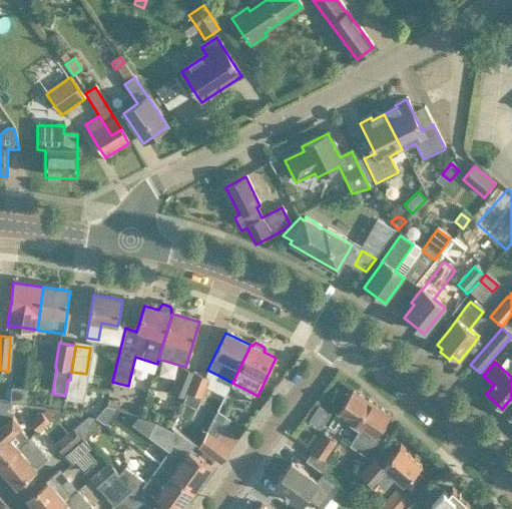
[(183,399),(193,374),(181,368),(171,394),(183,399)]
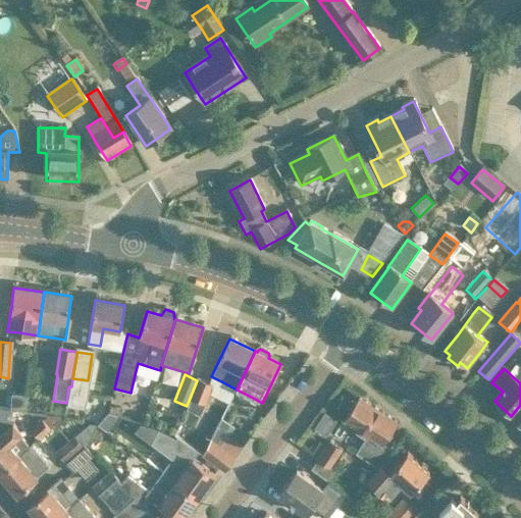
[(201,415),(205,405),(212,386),(197,380),(187,406),(189,406),(190,407),(189,411),(201,415)]
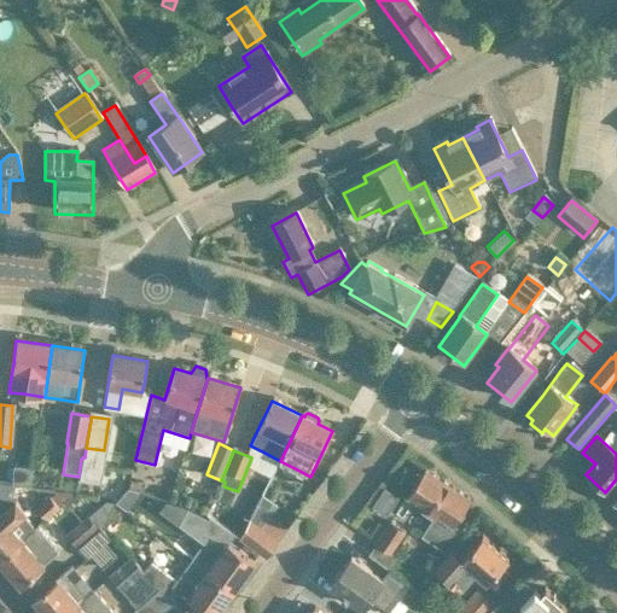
[(425,472),(408,498),(419,506),(415,512),(431,521),(420,539),(448,556),(463,533),(453,527),(470,502),(425,472)]
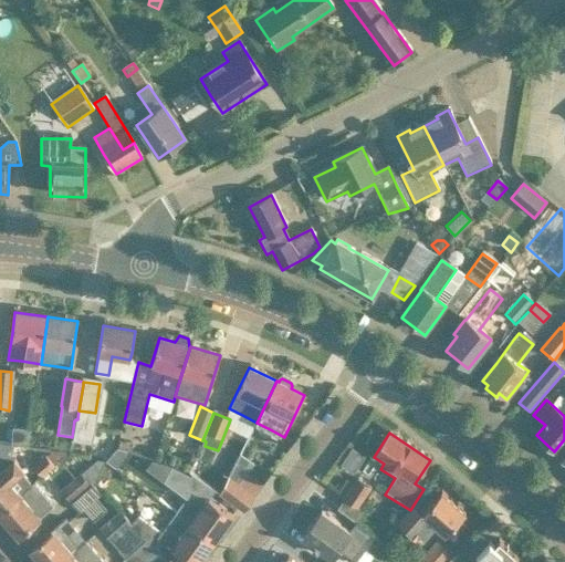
[(564,439),(554,451),(564,459),(564,439)]
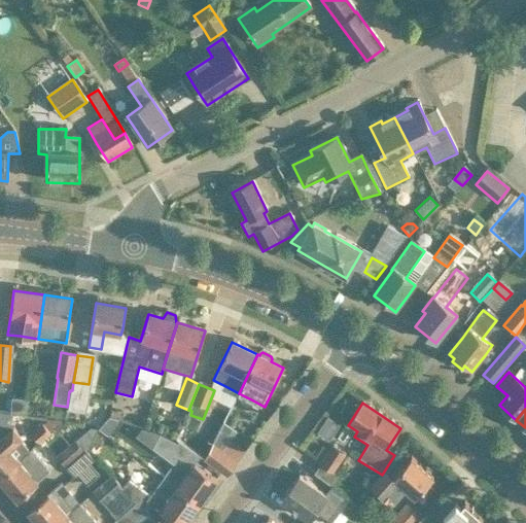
[(38,445),(49,434),(43,427),(41,425),(30,434),(38,445)]
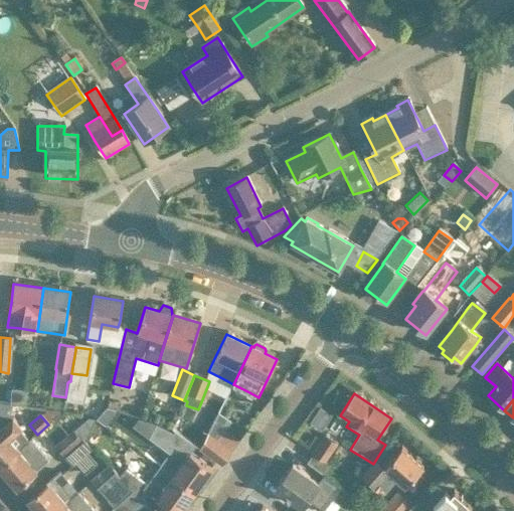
[(17,454),(19,452),(19,451),(28,443),(19,432),(21,430),(12,419),(0,429),(0,468),(17,454)]
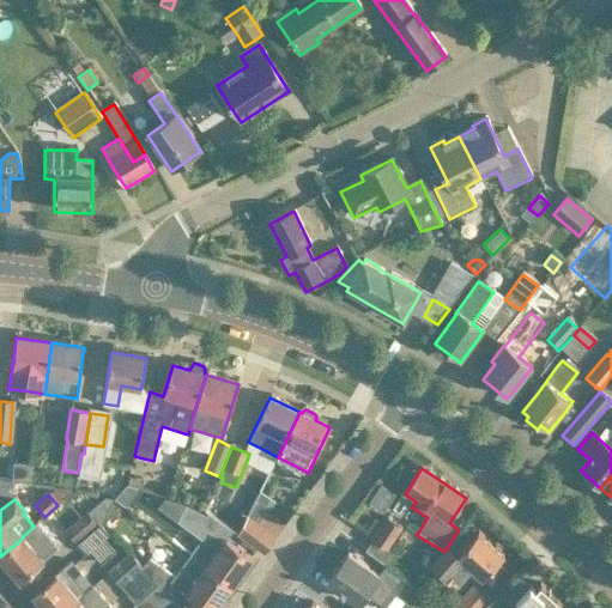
[(94,509),(95,511),(66,535),(76,546),(100,527),(100,526),(102,523),(103,523),(114,500),(104,499),(94,509)]
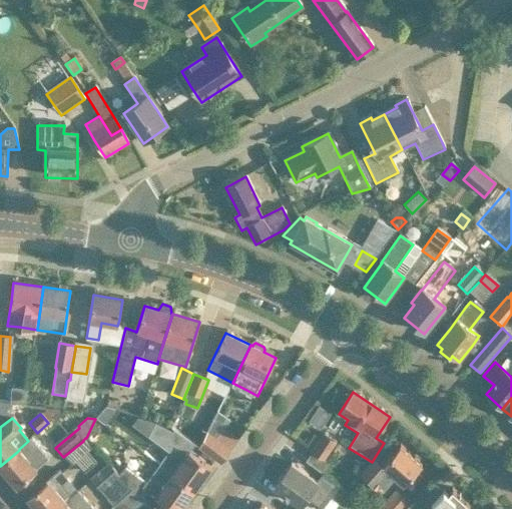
[(207,434),(198,449),(221,465),(231,450),(224,445),(230,436),(223,430),(212,422),(207,434)]
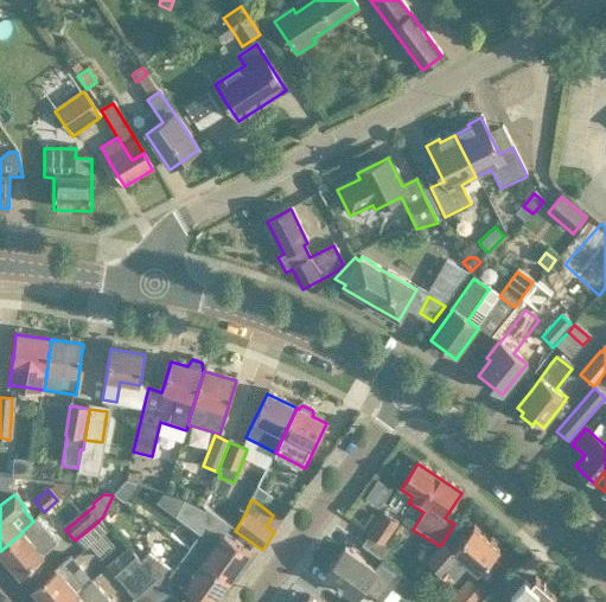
[(198,536),(189,550),(230,581),(250,554),(224,535),(230,527),(208,511),(205,513),(184,503),(183,503),(174,518),(198,536)]
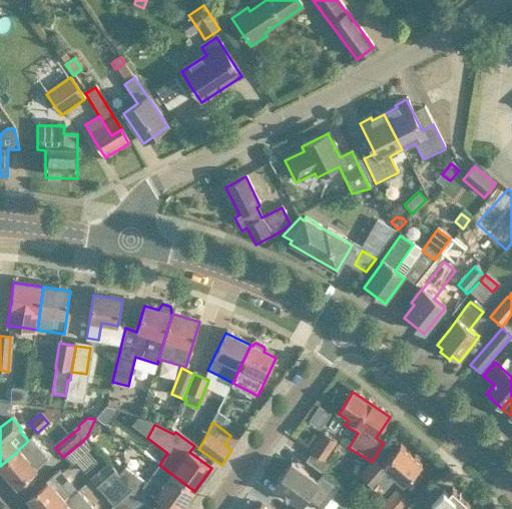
[(324,462),(336,443),(324,435),(306,463),(322,474),(323,475),(330,466),(324,462)]
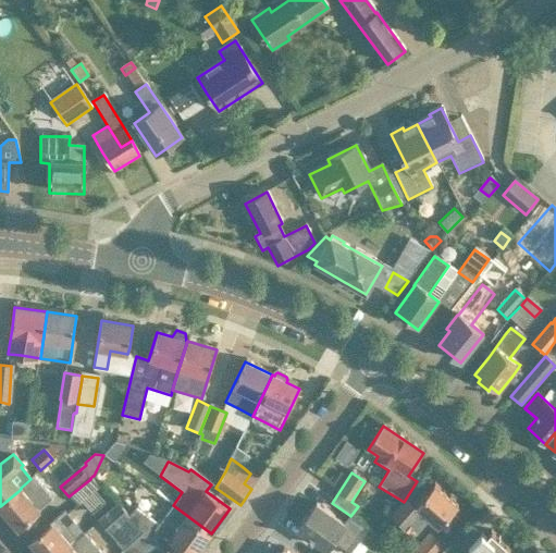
[(90,479),(69,496),(78,507),(99,490),(90,479)]
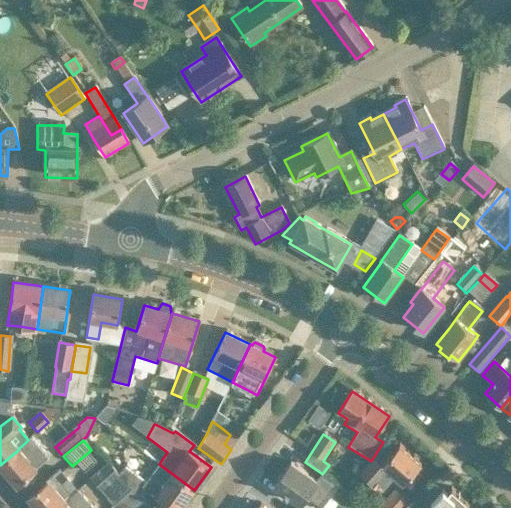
[(421,465),(418,463),(419,459),(415,455),(411,457),(399,446),(382,465),(375,459),(374,458),(361,473),(359,474),(379,491),(392,477),(403,485),(421,465)]
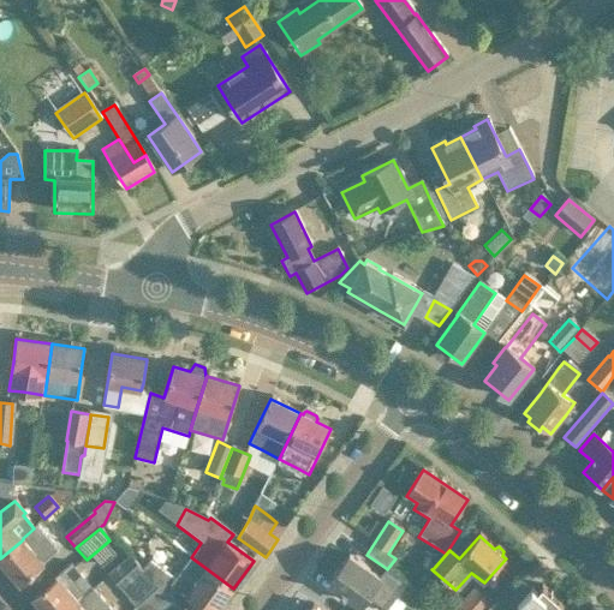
[(49,540),(35,554),(23,539),(21,542),(0,558),(0,561),(21,585),(59,551),(49,540)]
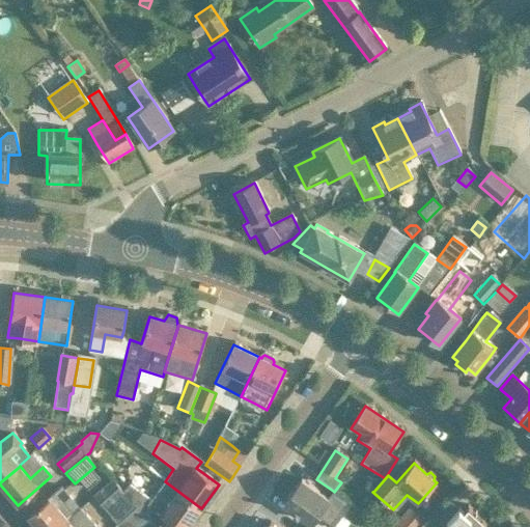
[(360,518),(363,514),(334,492),(333,491),(328,499),(302,480),(284,505),(295,512),(294,514),(298,516),(298,515),(310,524),(316,516),(330,526),(335,526),(342,518),(355,526),(370,526),(360,518)]
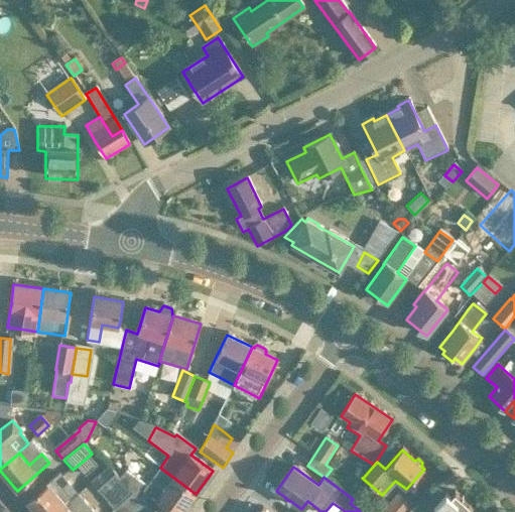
[(146,495),(169,511),(182,511),(196,494),(160,468),(146,487),(125,471),(119,479),(121,481),(125,489),(134,496),(141,501),(146,495)]
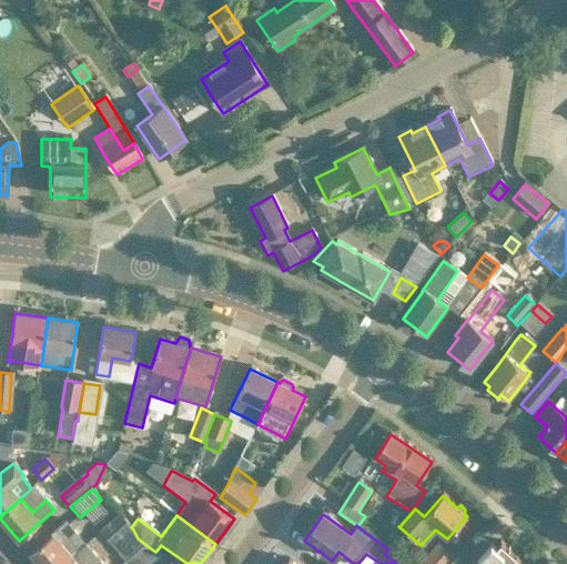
[(112,547),(127,563),(128,563),(148,546),(138,539),(133,530),(131,527),(121,516),(101,533),(112,547)]
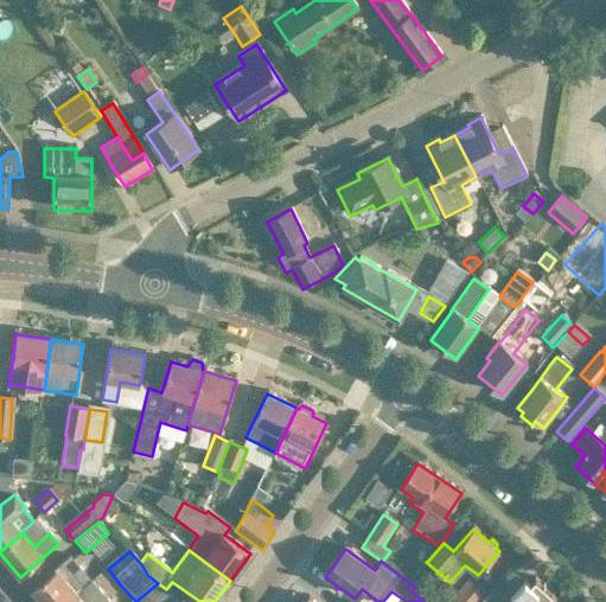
[(31,590),(40,601),(69,601),(77,595),(65,582),(80,569),(70,557),(31,590)]
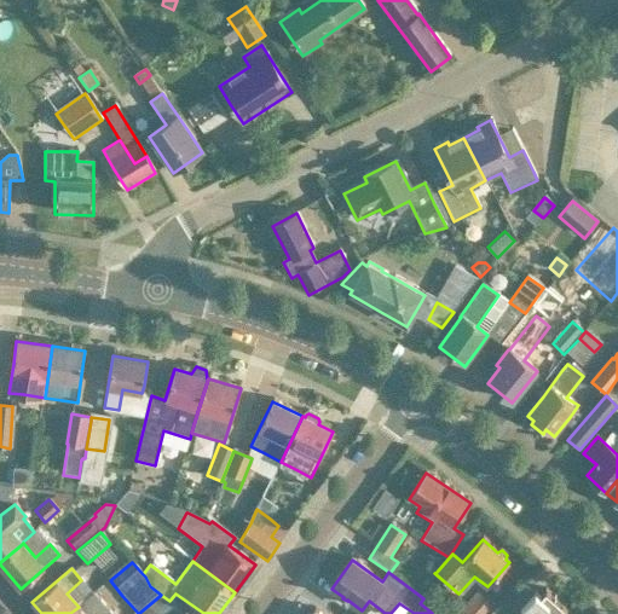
[(565,613),(567,610),(546,591),(539,598),(535,594),(518,612),(506,601),(491,613),(565,613)]
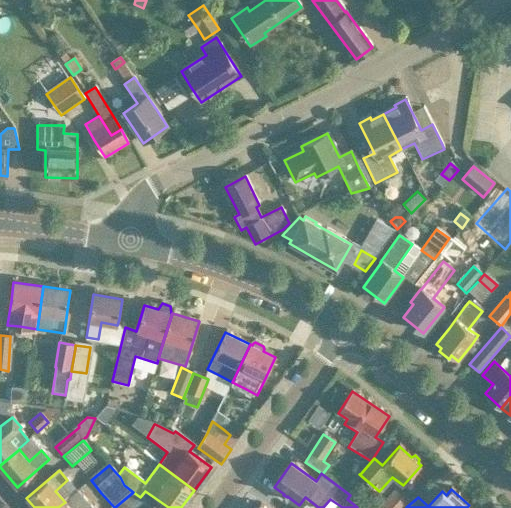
[(90,507),(77,492),(65,502),(58,507),(90,507)]
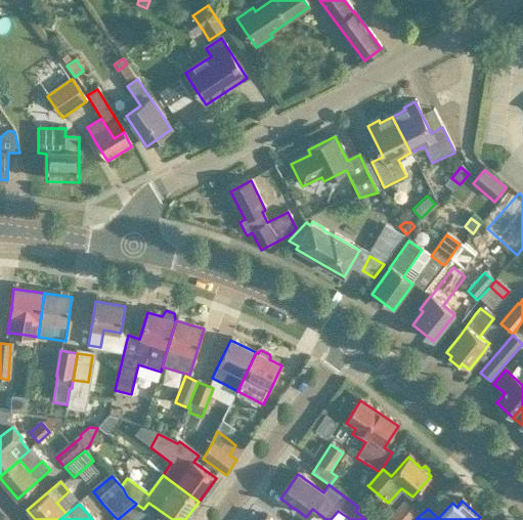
[(139,519),(147,512),(143,509),(136,504),(118,519),(117,519),(139,519)]
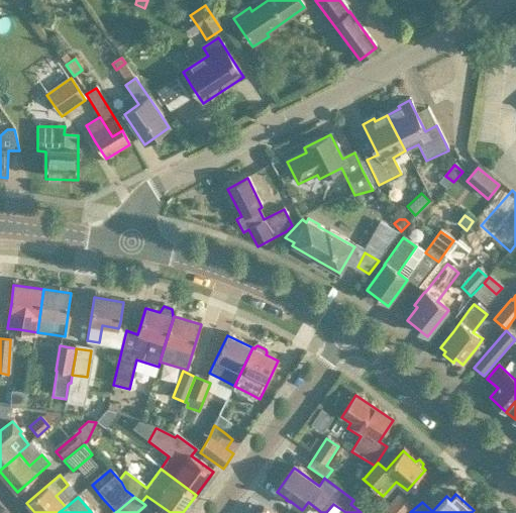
[(398,497),(386,512),(406,512),(411,508),(398,497)]
